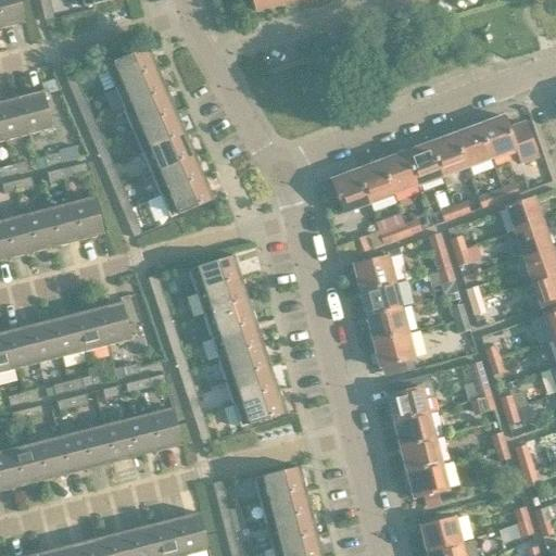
[(19,0),(0,0),(0,26),(1,29),(25,24),(19,0)]
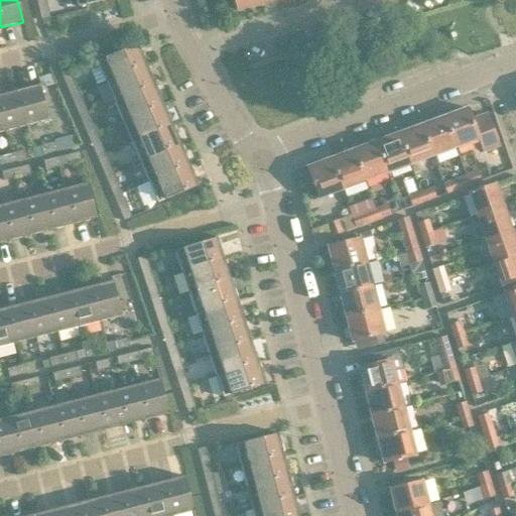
[(47,9),(44,0),(35,0),(38,11),(47,9)]
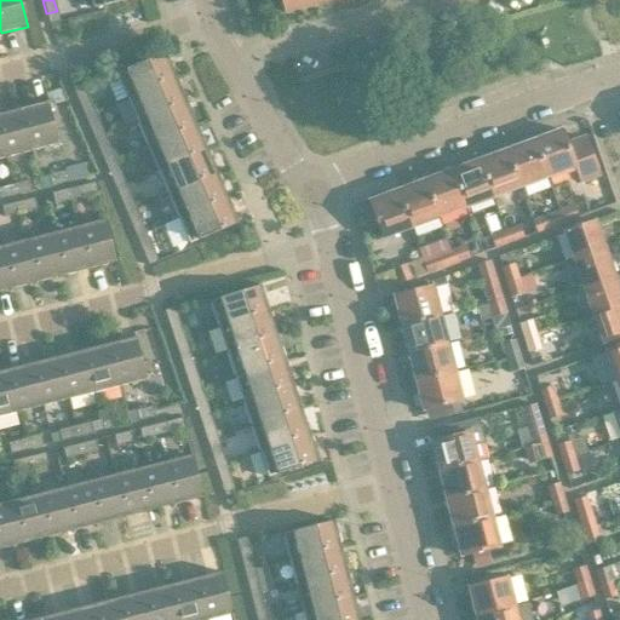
[(280,0),(285,13),(329,0),(280,0)]
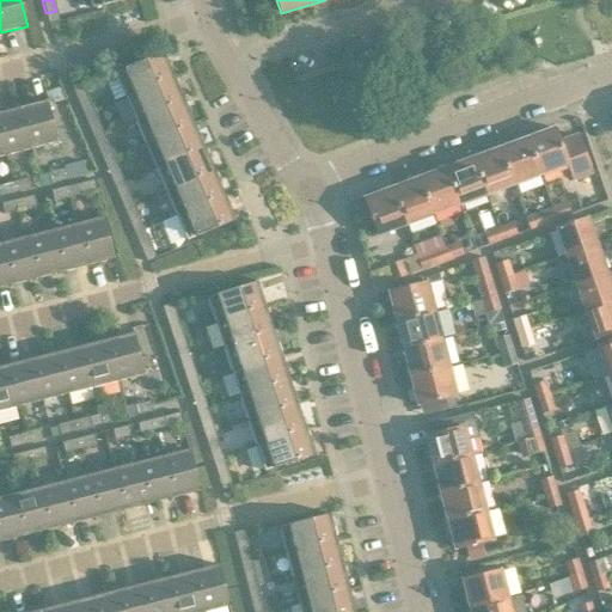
[(115,73),(124,98),(173,77),(163,53),(115,73)]
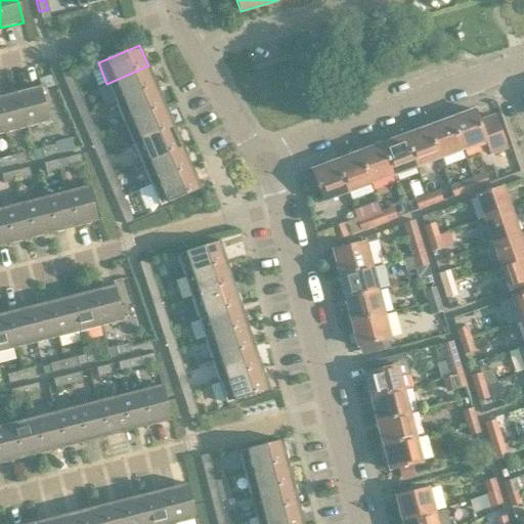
[(148,66),(106,84),(116,104),(157,86),(148,66)]
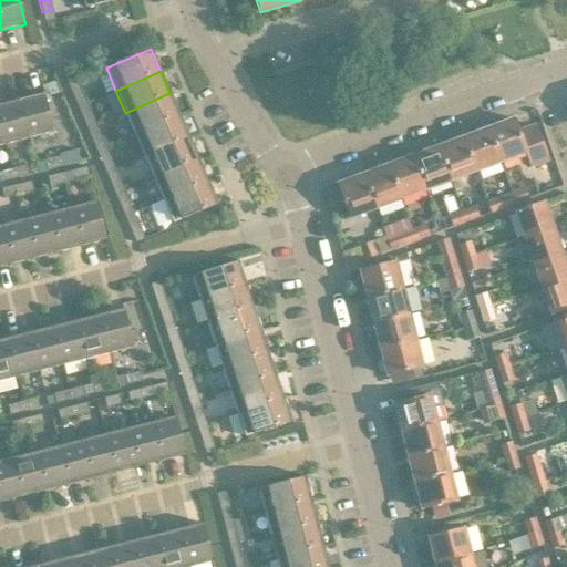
[(70,90),(78,107),(86,103),(80,86),(70,90)]
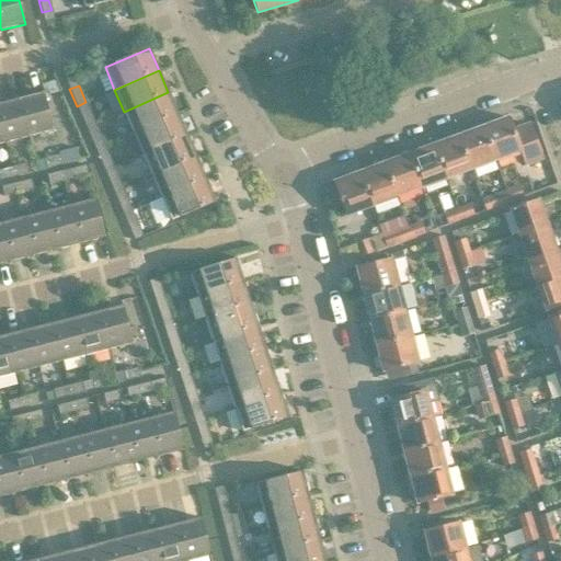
[(124,112),(133,134),(178,114),(168,92),(124,112)]
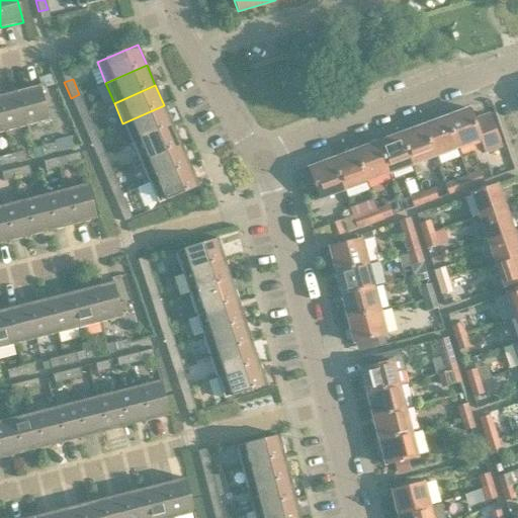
[(39,86),(17,91),(26,126),(49,121),(39,86)]
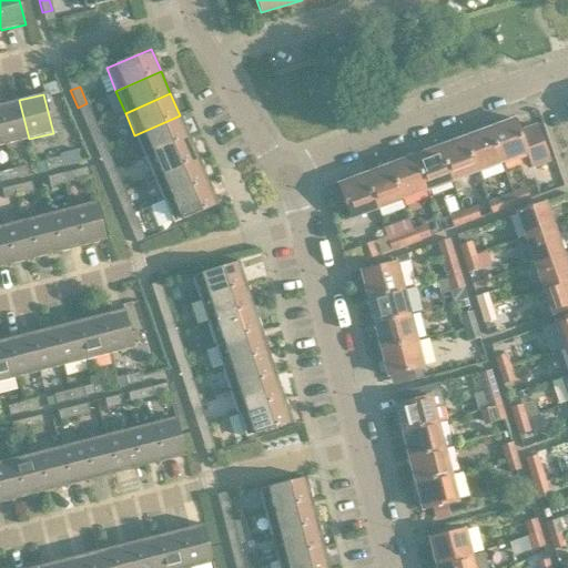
[(0,124),(6,145),(29,139),(19,100),(0,104),(0,124)]
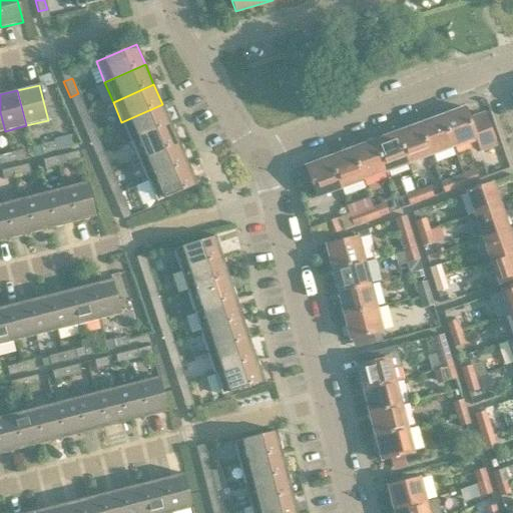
[(85,108),(78,93),(70,97),(76,112),(85,108)]
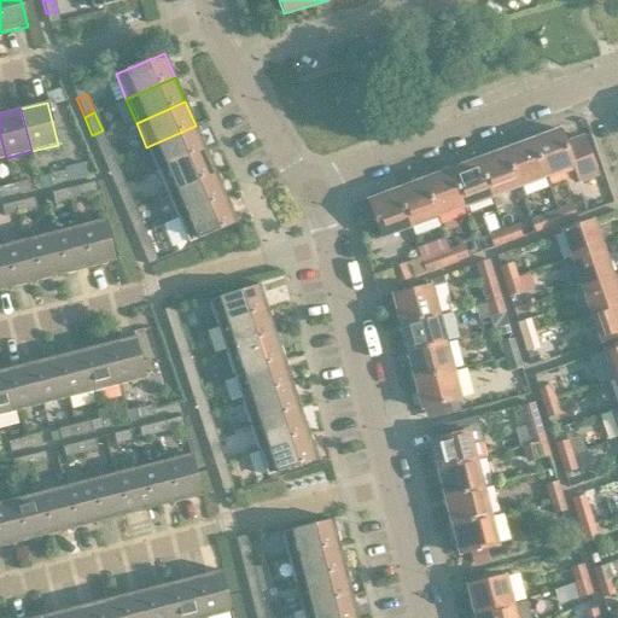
[(196,126),(146,147),(157,170),(205,150),(196,126)]
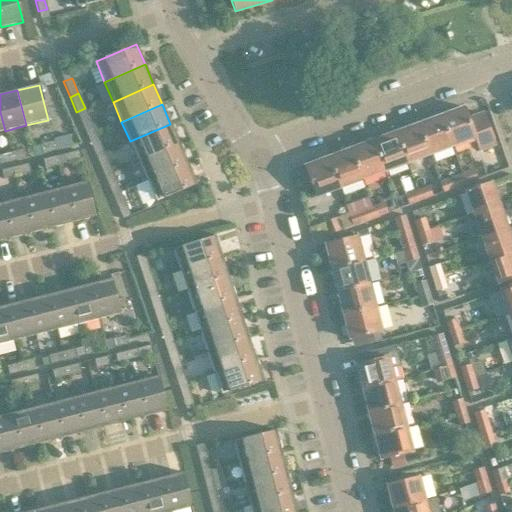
[(442,115),(440,116),(451,147),(474,138),(478,150),(494,144),(483,114),(468,120),(463,108),(453,111),(452,110),(441,114),(442,115)]
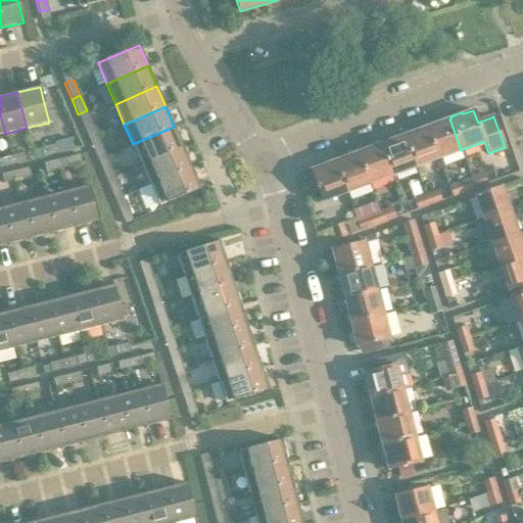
[(438,158),(461,150),(449,119),(439,123),(439,122),(428,126),(428,127),(427,127),(438,158)]
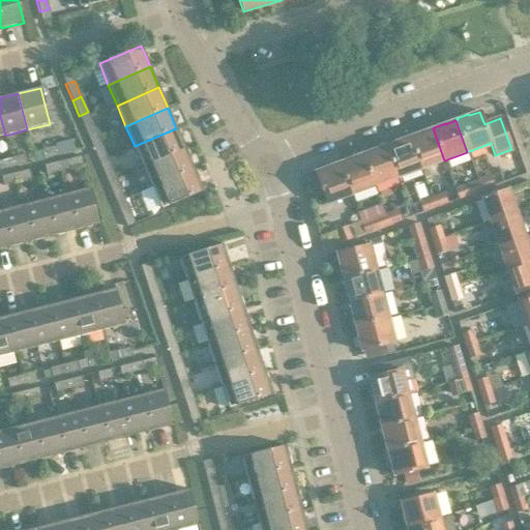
[(83,125),(90,141),(98,138),(92,122),(83,125)]
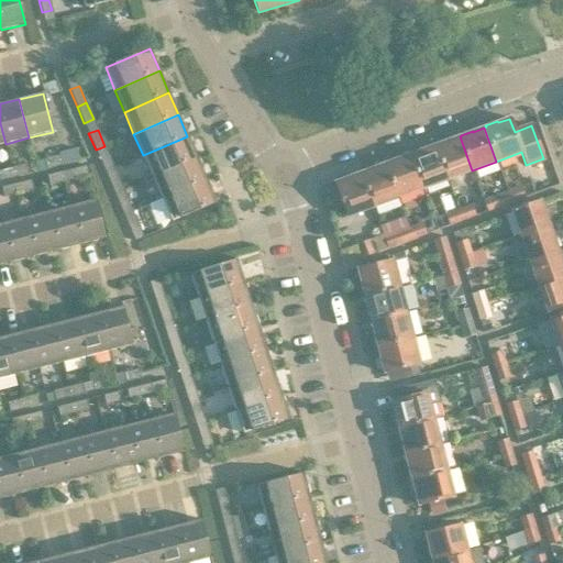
[(143,155),(152,177),(197,158),(187,136),(143,155)]
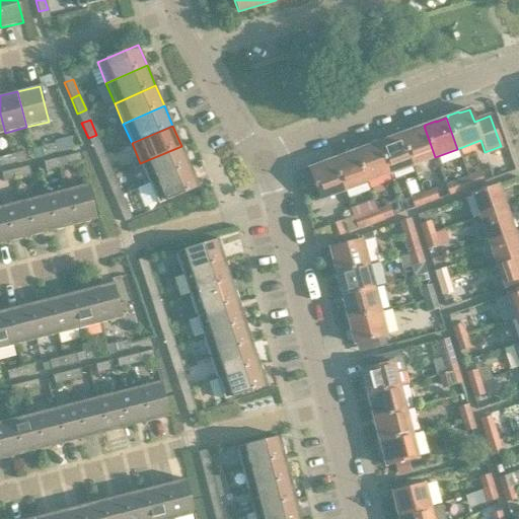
[(412,165),(435,157),(424,126),(414,130),(414,129),(402,133),(402,134),(400,135),(412,165)]
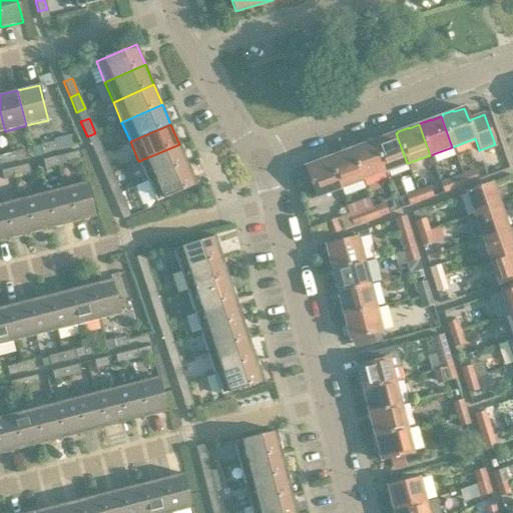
[(102,148),(95,133),(87,136),(93,152),(102,148)]
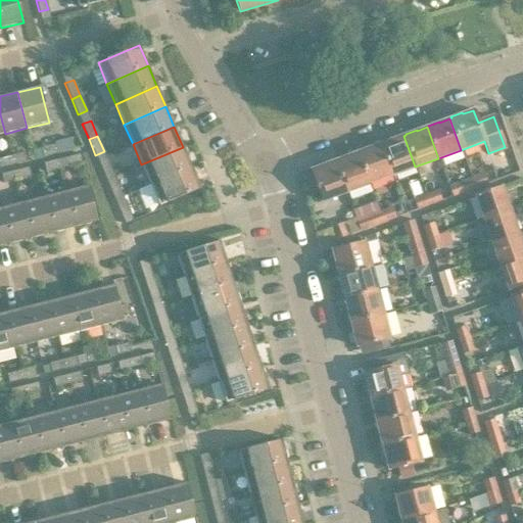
[(392,175),(415,167),(403,136),(393,139),(393,138),(382,142),(382,143),(381,144),(392,175)]
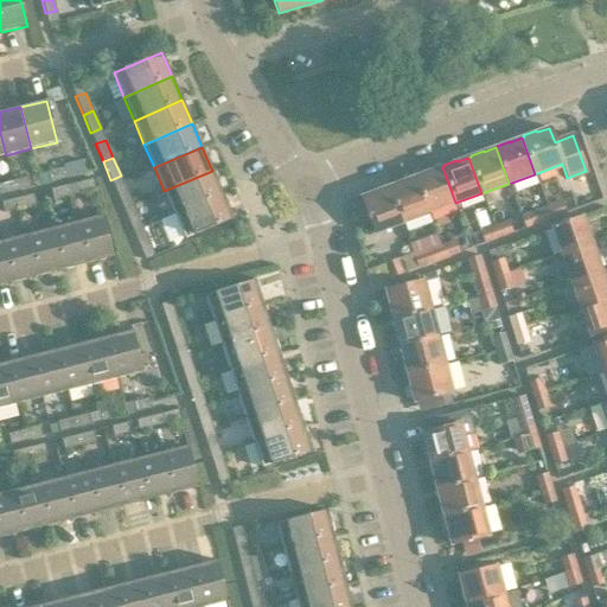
[(428,213),(455,203),(442,167),(430,172),(430,171),(417,176),(417,177),(415,177),(428,213)]
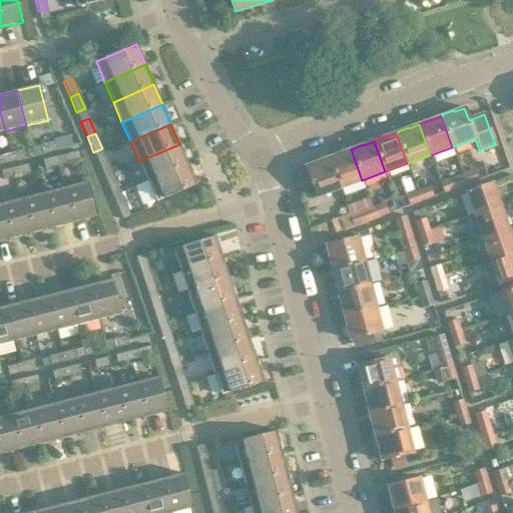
[(56,151),(53,142),(40,145),(42,154),(56,151)]
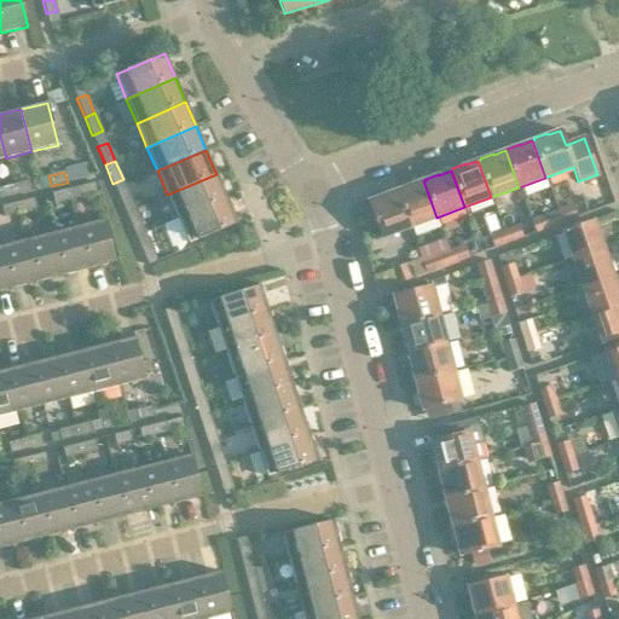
[(167,195),(178,219),(226,198),(217,174),(167,195)]
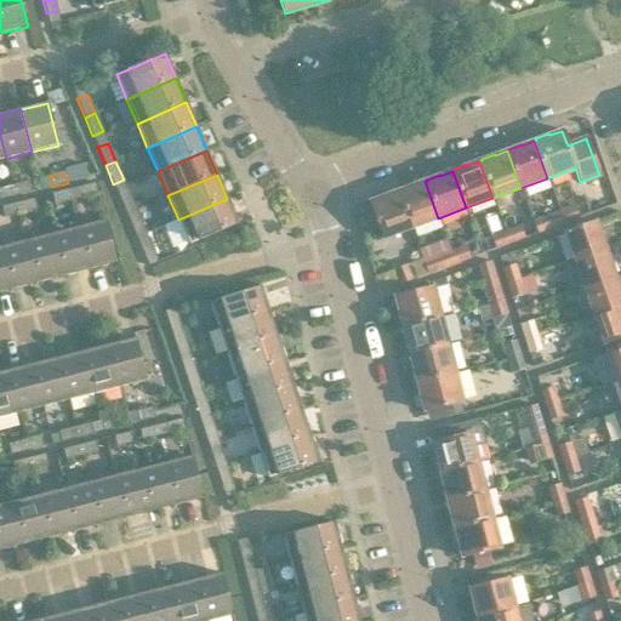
[(29,181),(12,186),(16,197),(32,192),(29,181)]
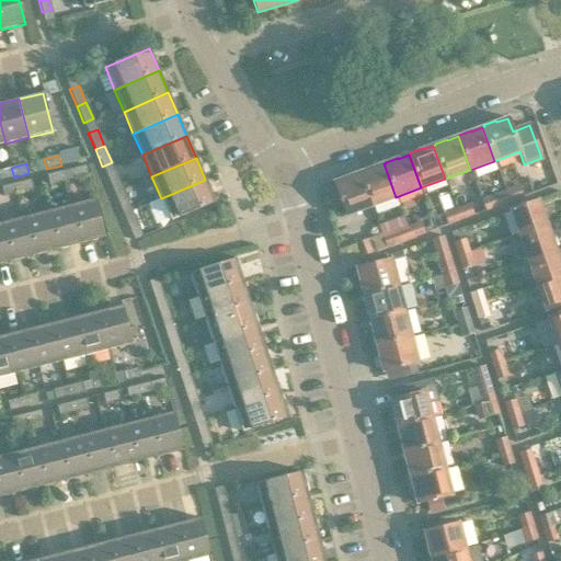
[(359,173),(371,206),(396,197),(384,163),(373,168),(373,167),(361,171),(361,172),(359,173)]
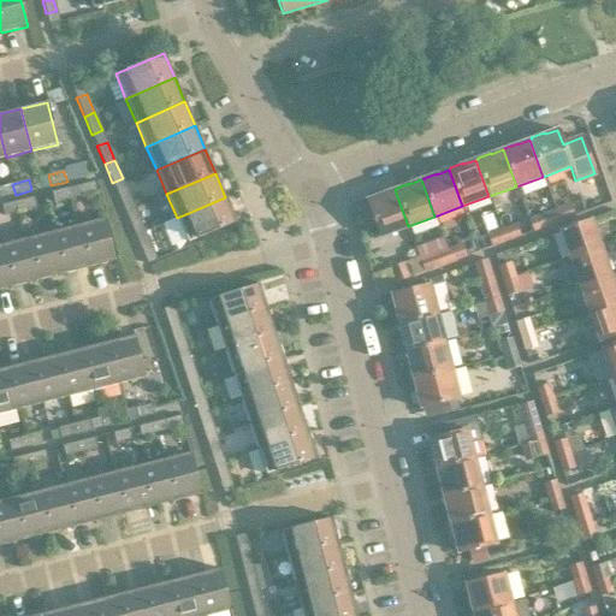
[(78,185),(81,196),(96,193),(94,182),(78,185)]
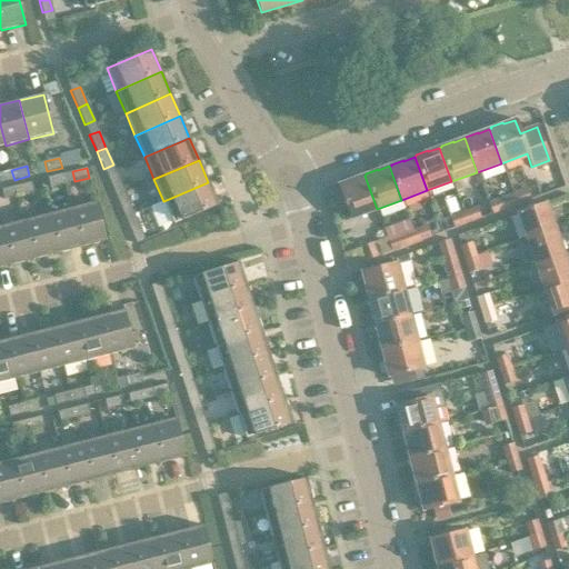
[(0,182),(15,180),(11,170),(0,172),(0,182)]
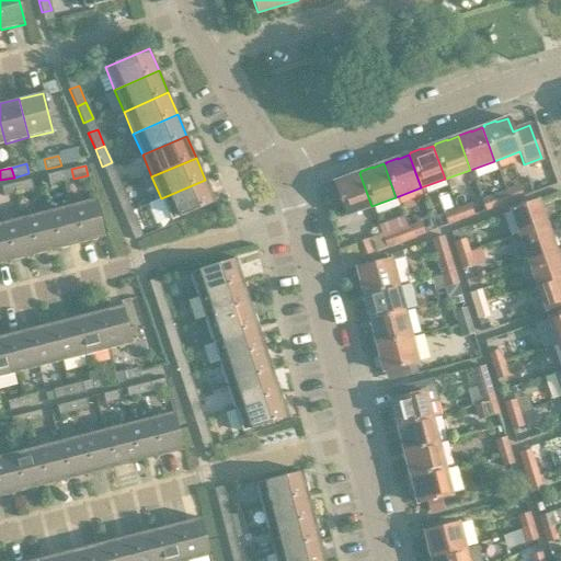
[(64,182),(61,172),(46,175),(49,185),(64,182)]
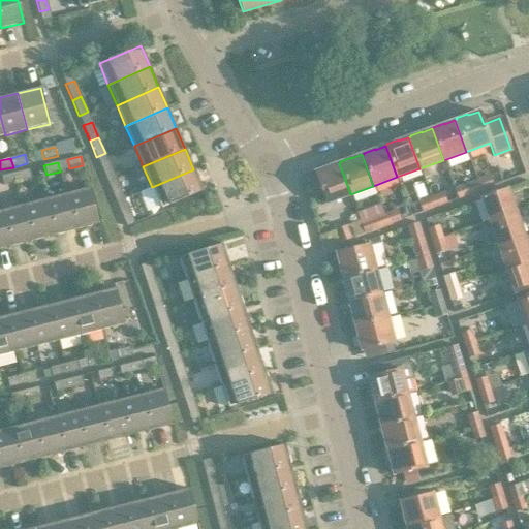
[(100,165),(106,182),(116,178),(109,162),(100,165)]
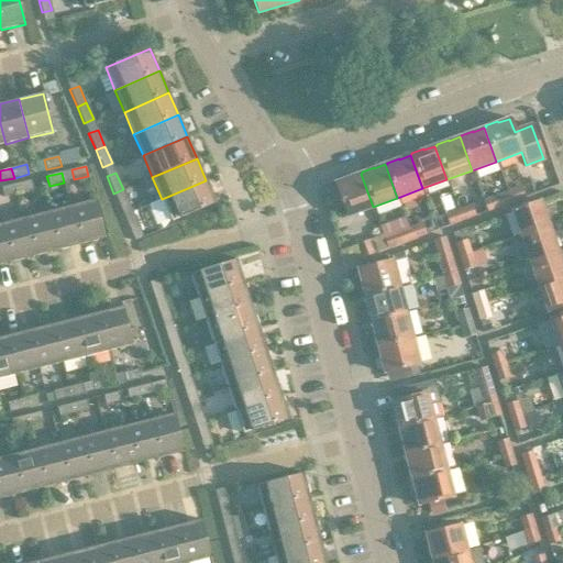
[(373,207),(361,174),(350,177),(350,176),(338,180),(338,181),(335,183),(348,217),(373,207)]
